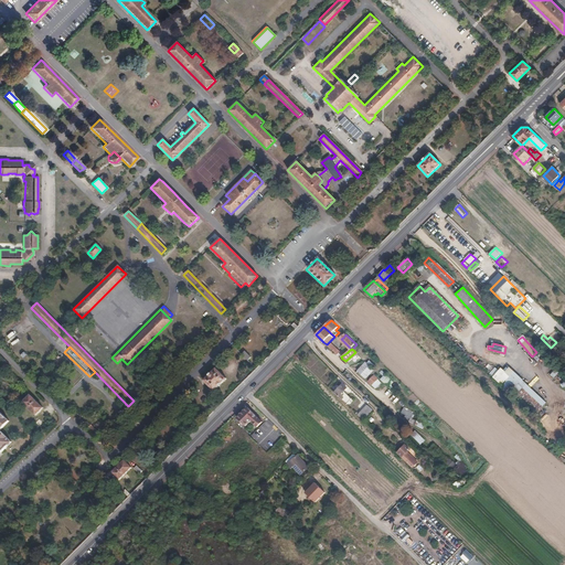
[(243,352),(240,355),(246,362),(249,359),(243,352)]
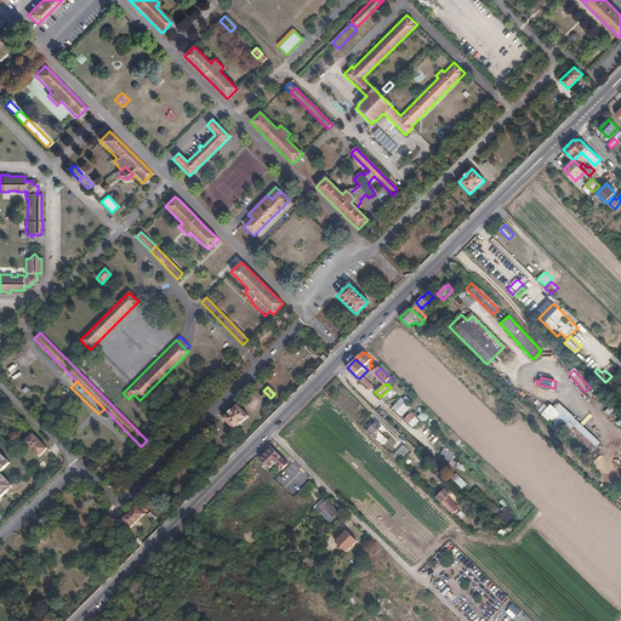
[(68,389),(61,397),(83,420),(90,412),(68,389)]
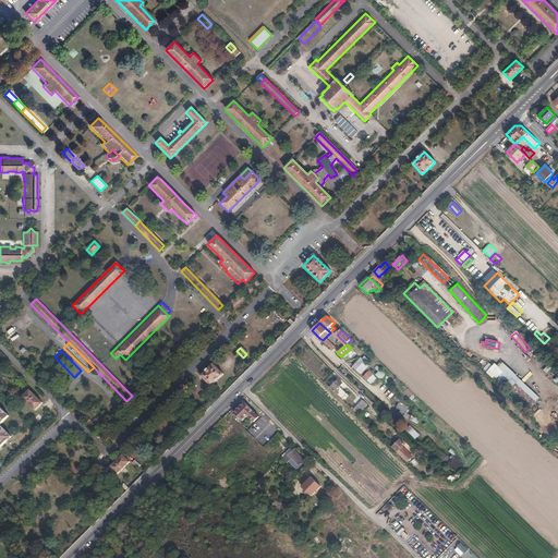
[(353,367),(361,374),(370,365),(361,358),(353,367)]
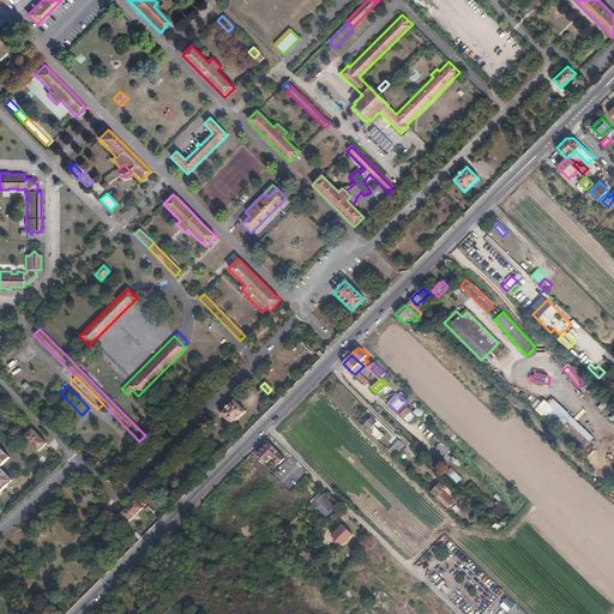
[(56,396),(49,403),(71,425),(78,417),(56,396)]
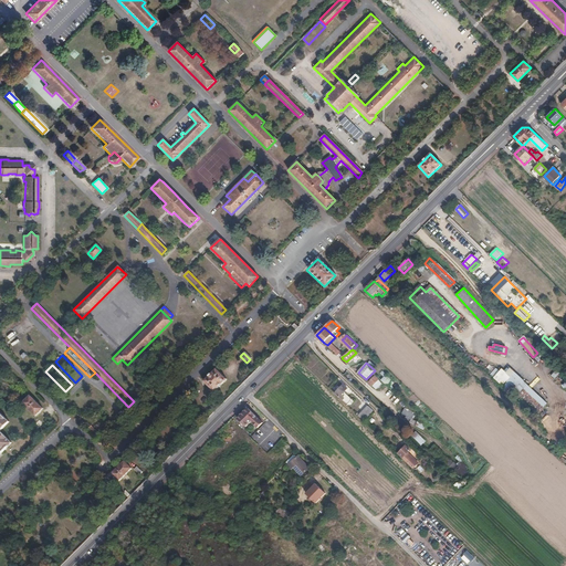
[(495,368),(490,374),(492,377),(499,371),(495,368)]
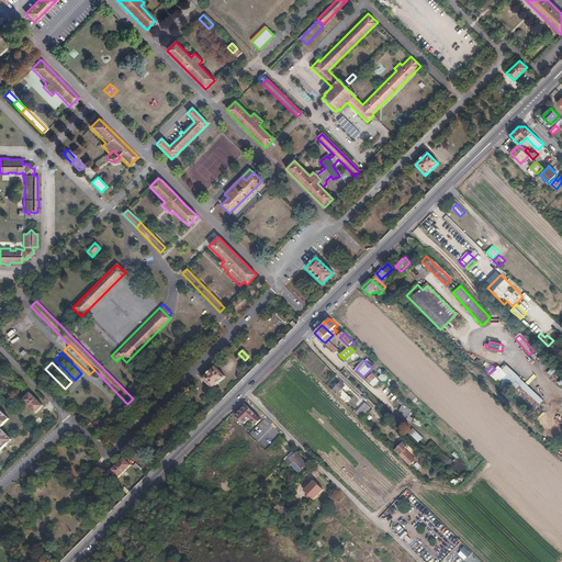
[(202,379),(212,390),(224,377),(214,367),(202,379)]
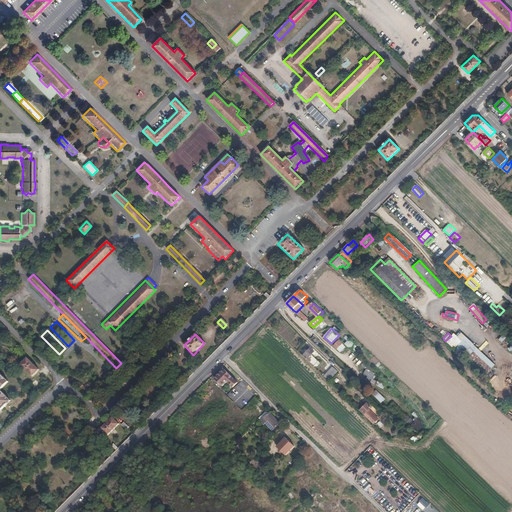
[(340,353),(346,346),(339,339),(333,346),(340,353)]
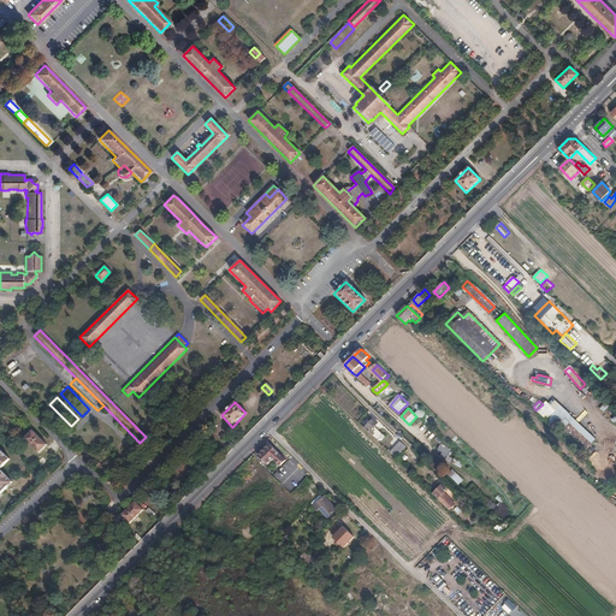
[(421,419),(426,413),(420,408),(415,414),(421,419)]
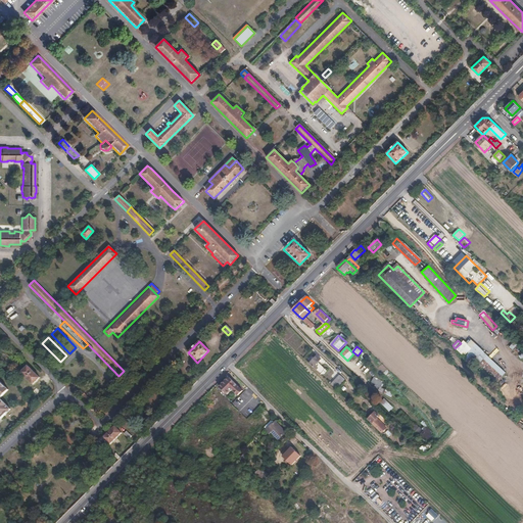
[(317,366),(322,360),(318,355),(311,364),(315,367),(314,368),(318,371),(320,368),(317,366)]
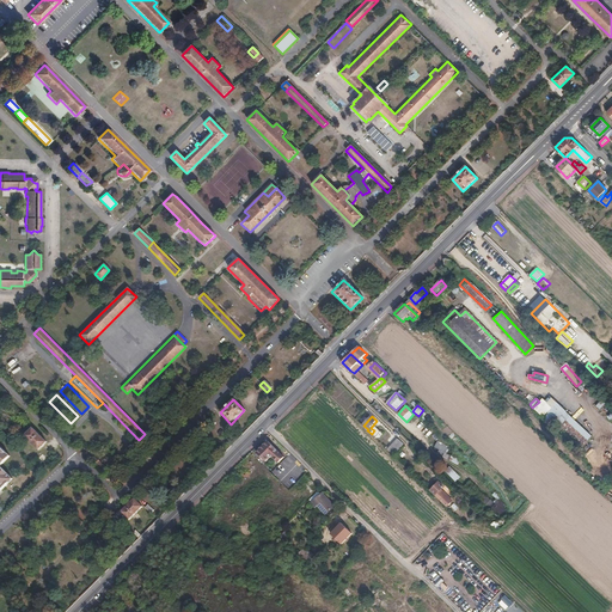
[(564,423),(558,430),(580,450),(586,442),(564,423)]
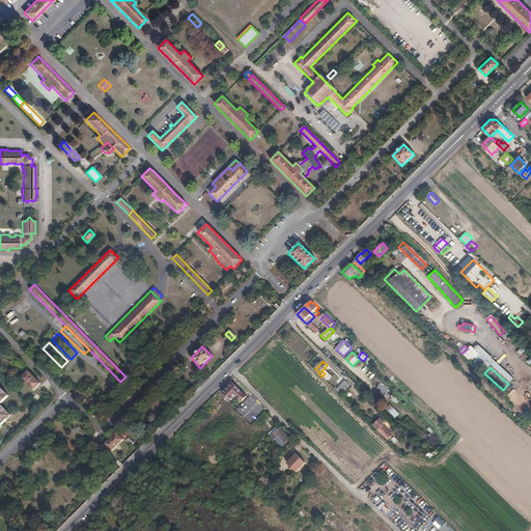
[(27,371),(20,379),(32,391),(39,384),(27,371)]
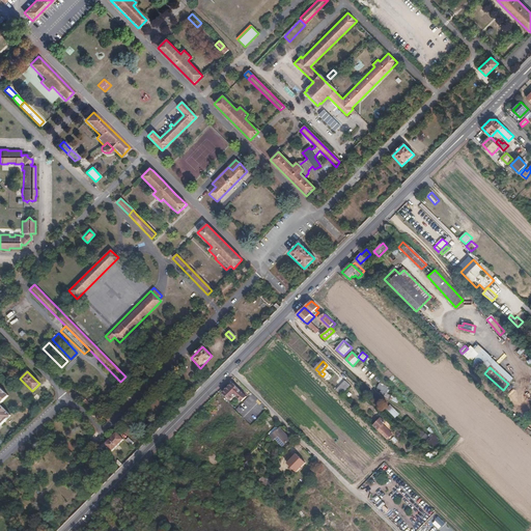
[(341,395),(351,386),(345,380),(336,390),(341,395)]
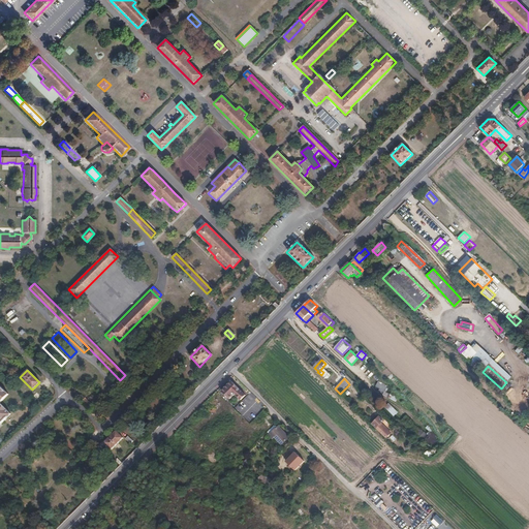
[(219,392),(228,401),(237,392),(243,398),(246,394),(232,380),(222,391),(221,389),(219,392)]
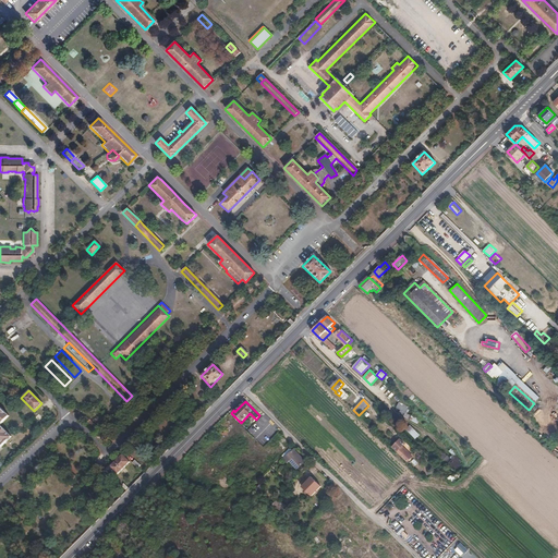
[(417,423),(420,419),(408,413),(410,407),(399,402),(396,409),(400,410),(398,415),(417,423)]
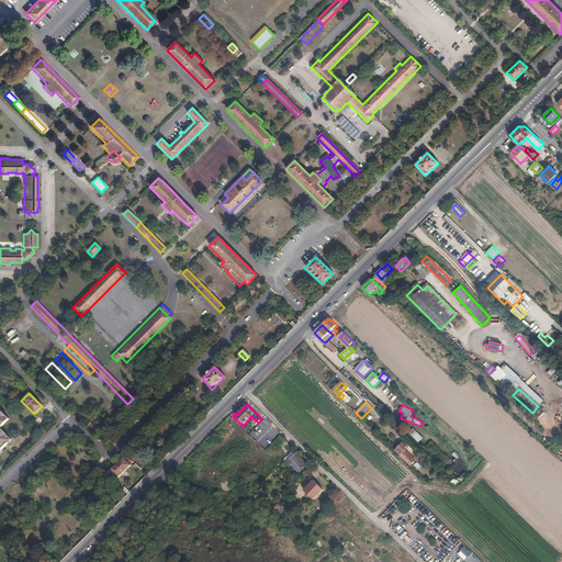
[(0,449),(6,444),(4,442),(9,438),(0,428),(0,426),(8,418),(0,411),(0,449)]
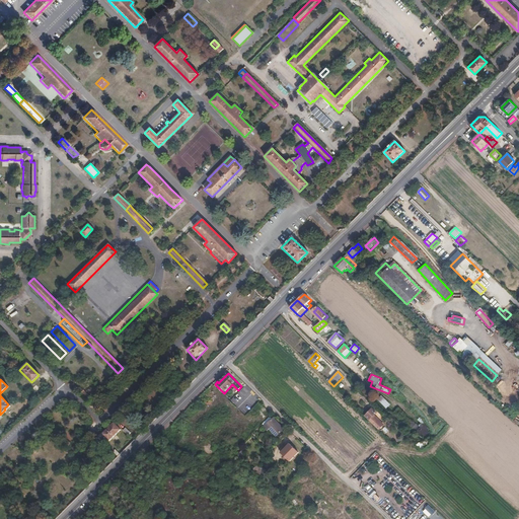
[(28,391),(31,394),(36,388),(33,385),(28,391)]
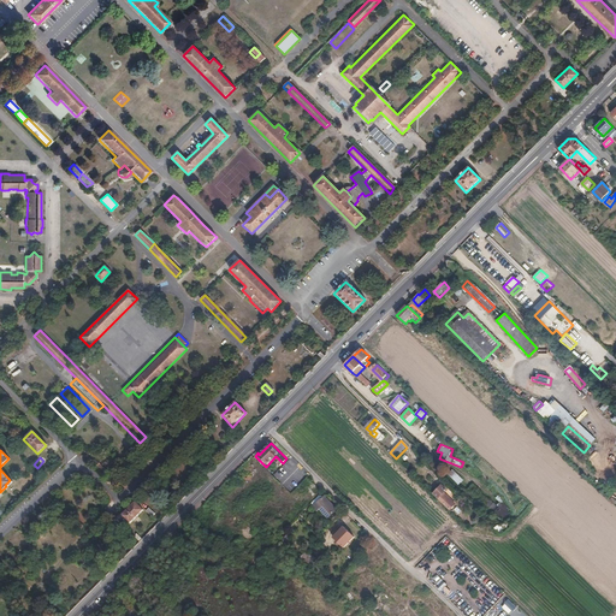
[(283,484),(300,466),(291,457),(274,475),(283,484)]
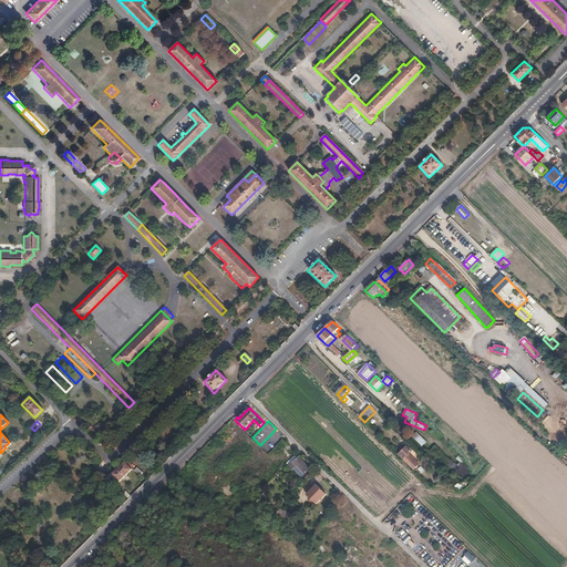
[(100,436),(90,426),(88,430),(96,439),(100,436)]
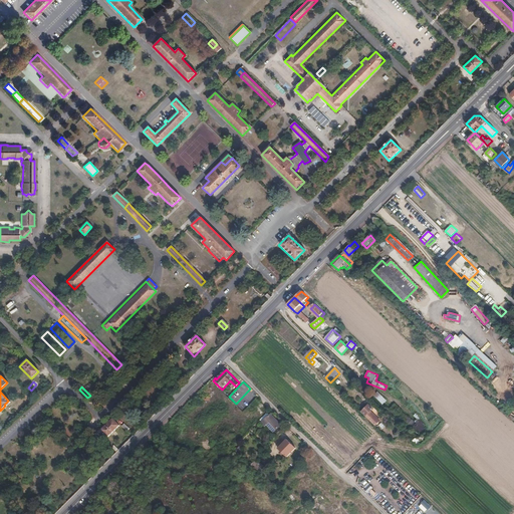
[(373,396),(382,405),(387,401),(378,392),(373,396)]
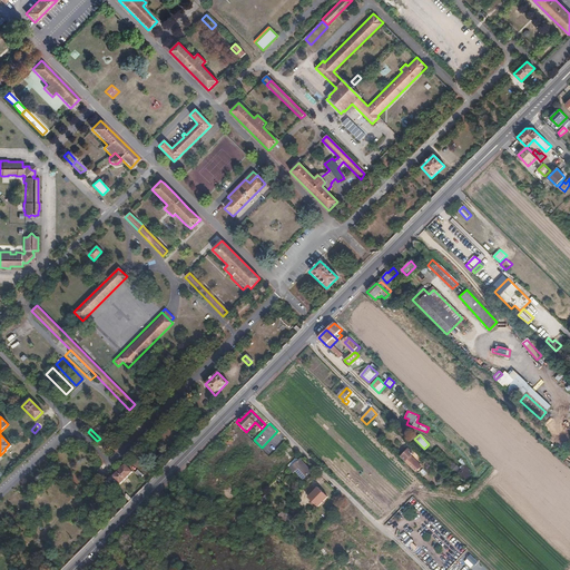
[(415,461),(412,457),(414,453),(410,450),(403,458),(406,461),(406,462),(416,472),(419,469),(413,463),(415,461)]
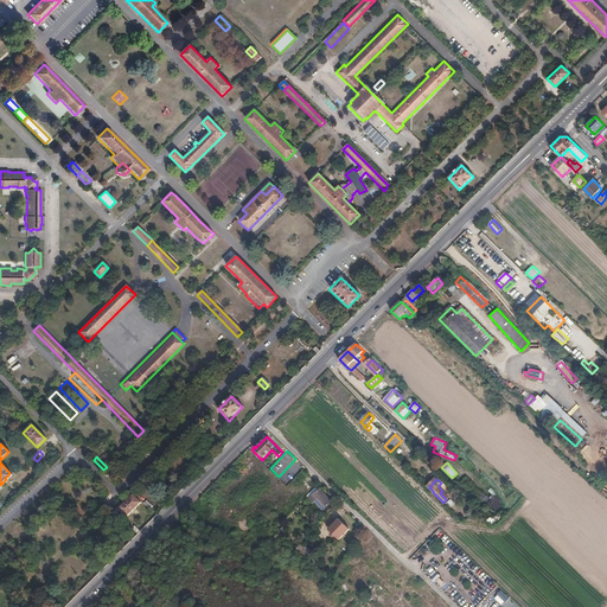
[(493,496),(486,504),(496,512),(504,503),(494,494),(497,492),(491,487),(487,491),(493,496)]
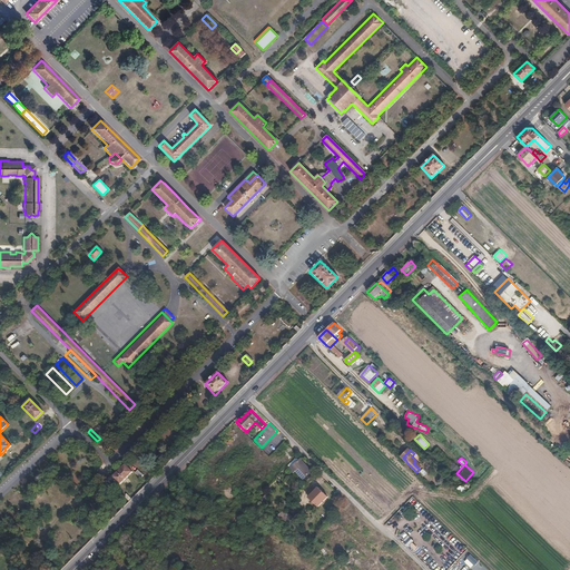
[(301,459),(293,465),(305,478),(312,470),(301,459)]
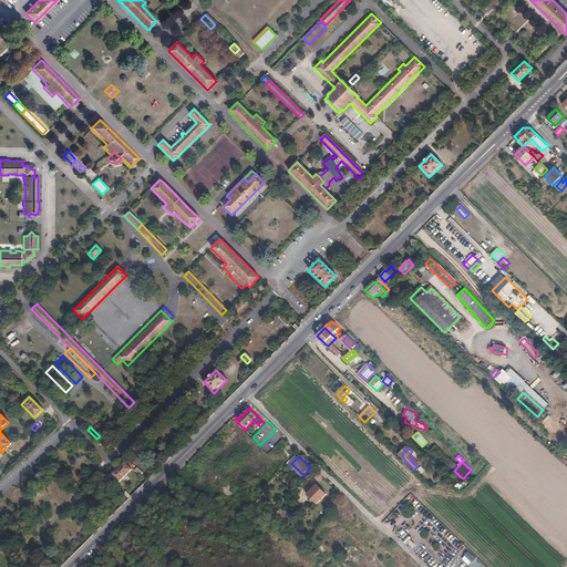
[(111,475),(117,483),(131,471),(124,463),(111,475)]
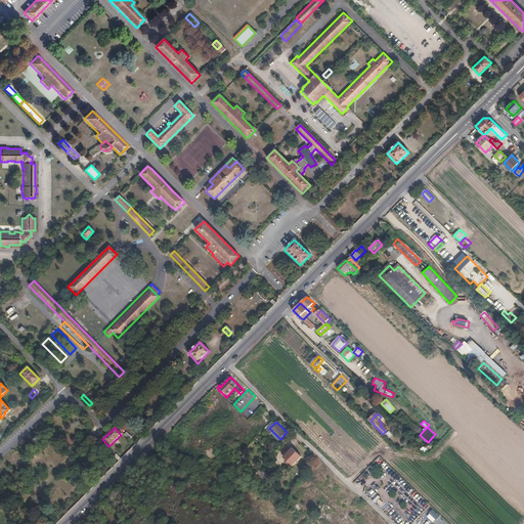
[(294,465),(301,456),(292,447),(284,456),(288,460),(294,465)]
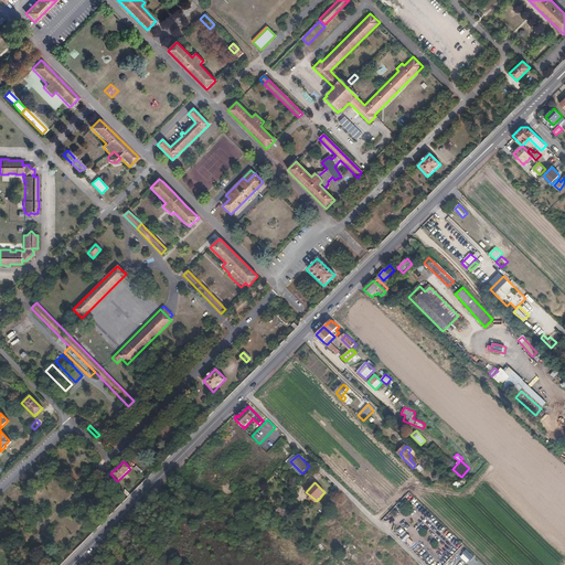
[(289,516),(278,508),(275,511),(283,518),(286,520),(289,516)]
